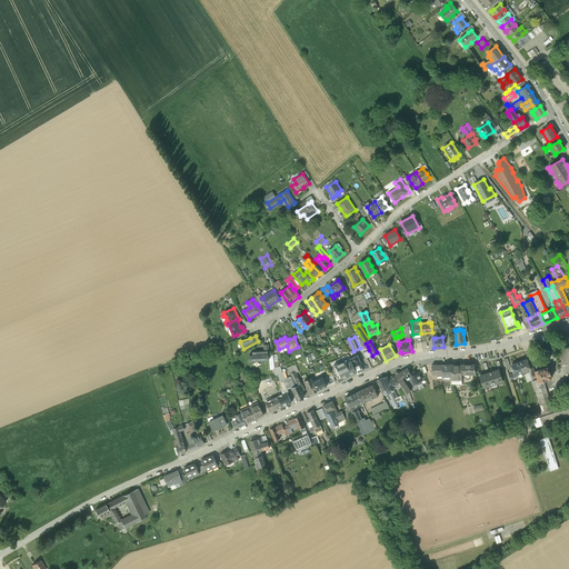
[(568,347),(558,350),(561,361),(559,362),(560,367),(562,366),(567,377),(568,376),(568,347)]
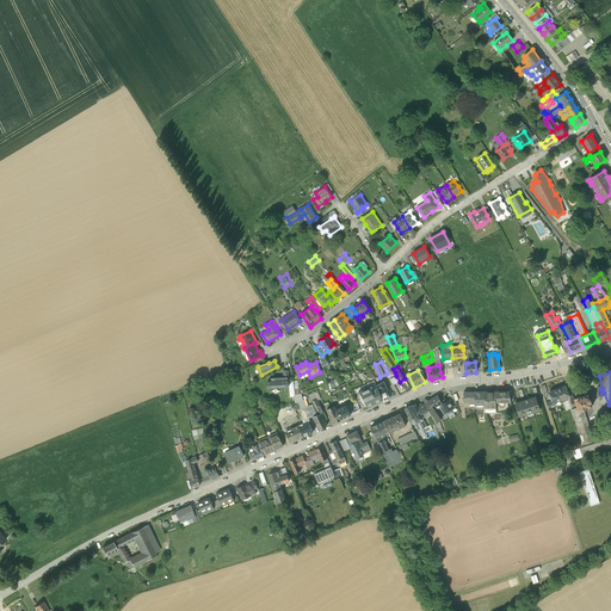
[(284,376),(271,377),(272,381),(267,381),(269,388),(289,387),(288,380),(288,376),(284,376)]
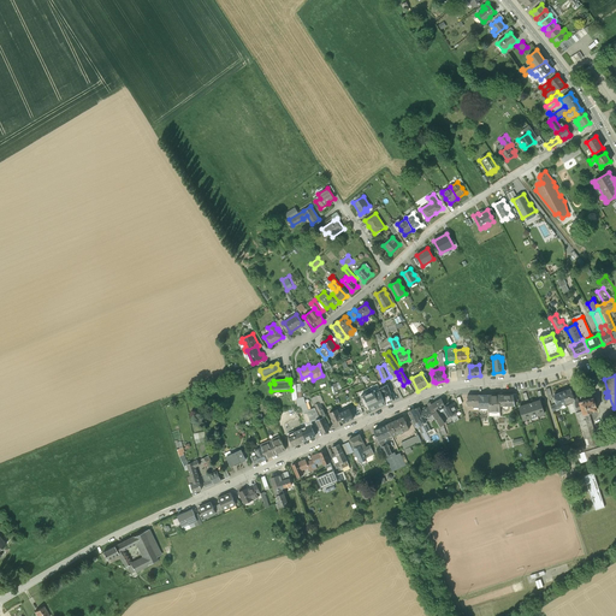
[(339,381),(333,384),(336,391),(343,388),(339,381)]
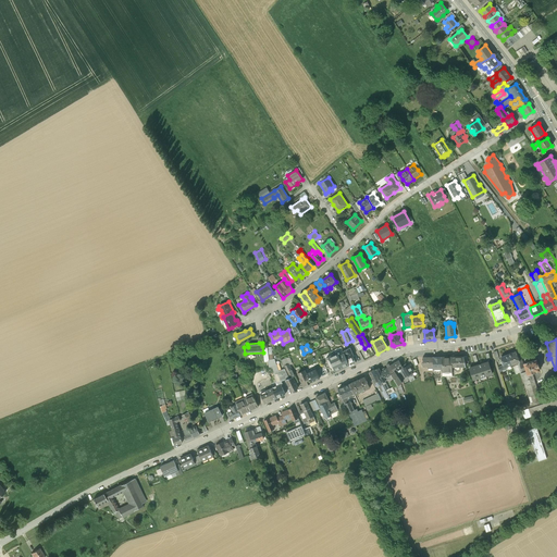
[(506,355),(516,351),(514,345),(504,348),(506,355)]
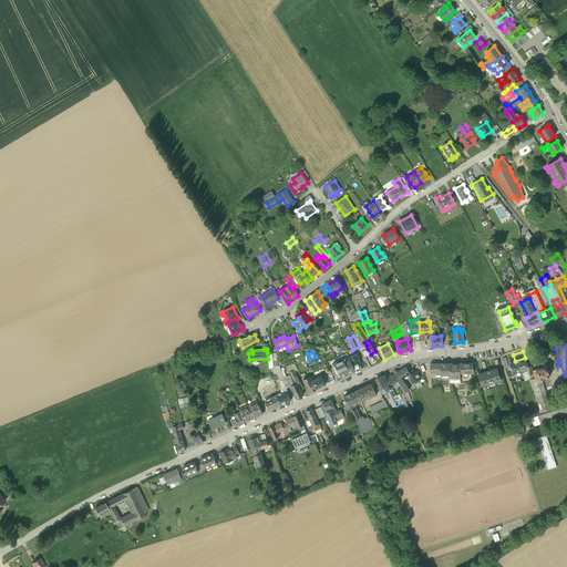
[(357,354),(350,358),(353,366),(359,363),(360,362),(357,354)]
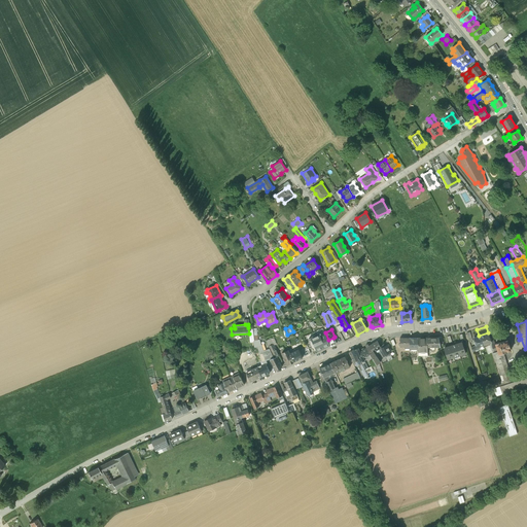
[(320,332),(308,339),(314,352),(336,342),(334,338),(328,340),(325,332),(321,334),(320,332)]
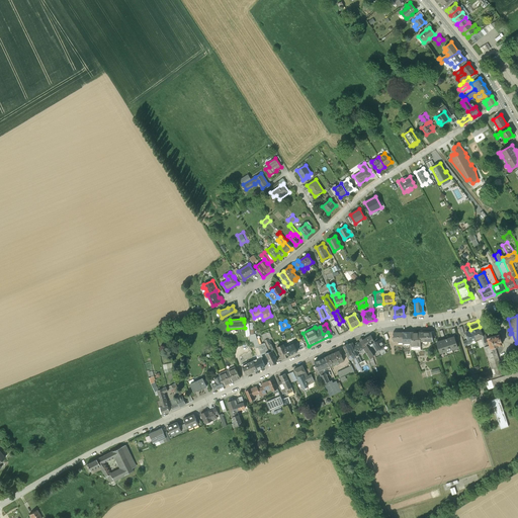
[(480,327),(472,330),(476,339),(483,337),(483,334),(480,327)]
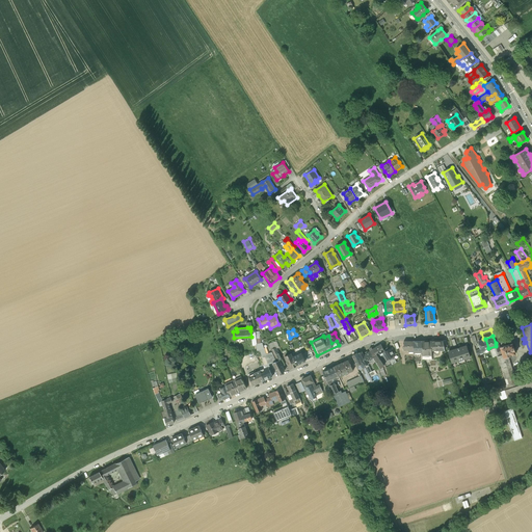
[(485,339),(478,341),(481,348),(482,351),(483,350),(488,348),(485,339)]
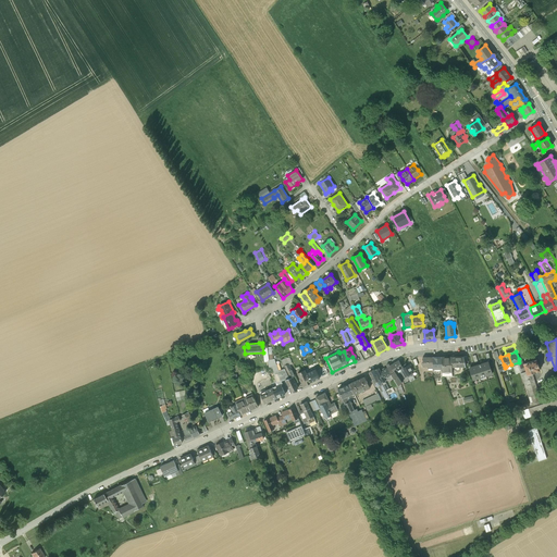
[(433,357),(422,358),(423,367),(428,367),(428,369),(433,369),(433,357)]
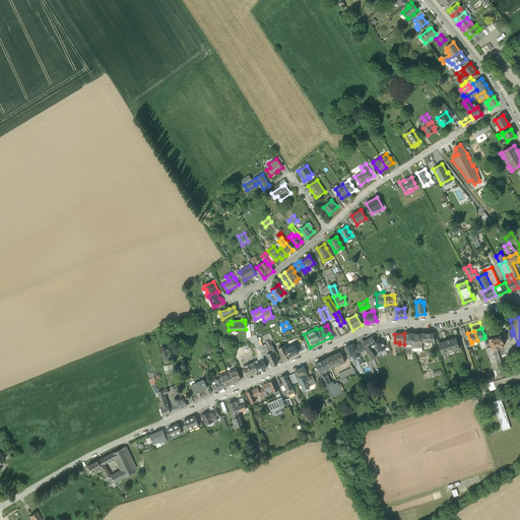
[(412,347),(412,333),(404,333),(404,344),(404,347),(412,347)]
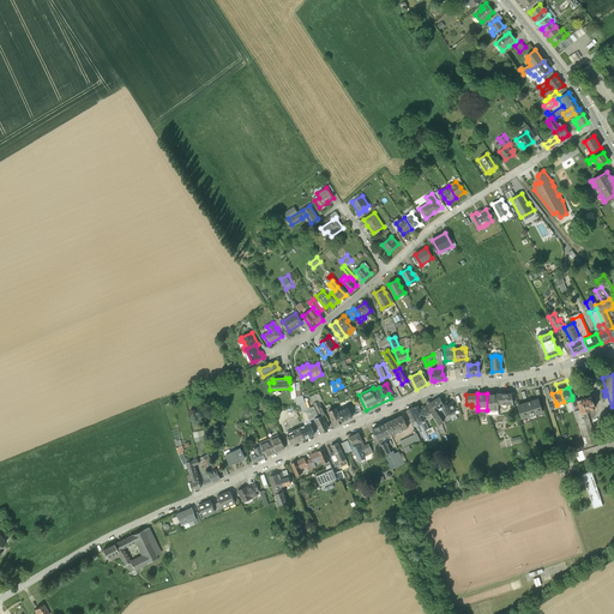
[(498,393),(487,393),(487,410),(498,410),(498,404),(498,393)]
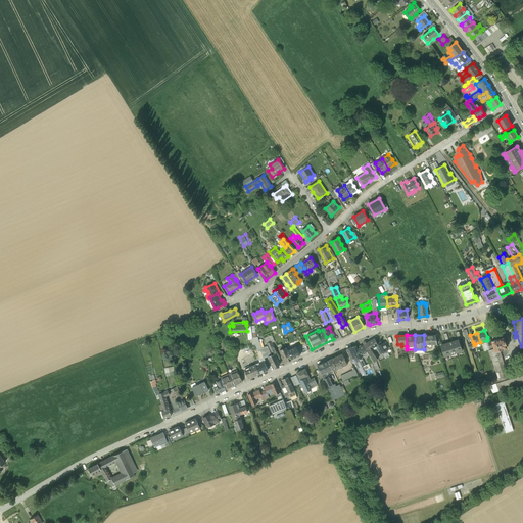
[(435,335),(424,335),(424,344),(437,344),(435,335)]
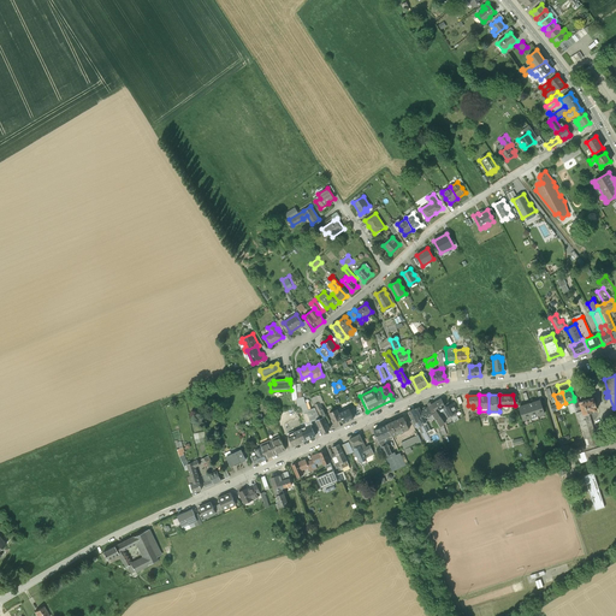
[(593,397),(585,401),(585,400),(579,402),(582,410),(579,412),(576,413),(587,445),(576,449),(580,463),(581,462),(591,458),(592,460),(603,455),(615,450),(615,437),(598,444),(588,412),(597,409),(593,397)]
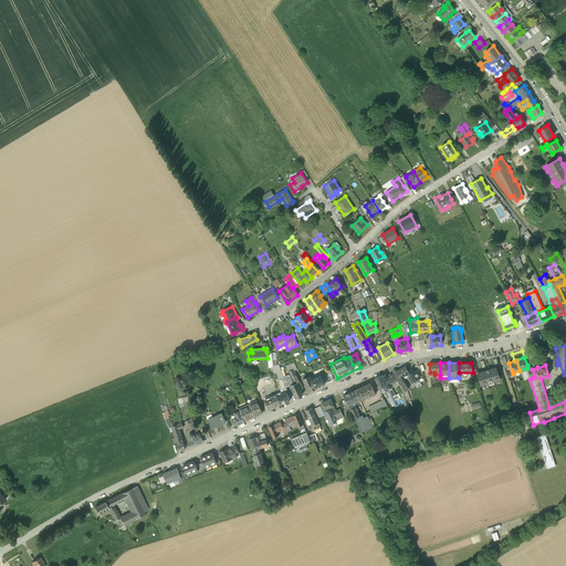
[(409,374),(405,366),(396,373),(399,376),(402,375),(404,377),(407,375),(411,385),(415,384),(413,381),(409,375),(409,374)]
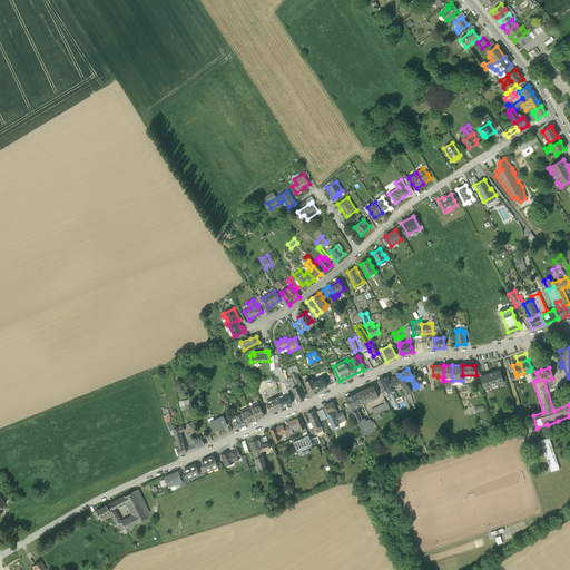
[(500,371),(497,372),(493,372),(497,384),(503,383),(500,371)]
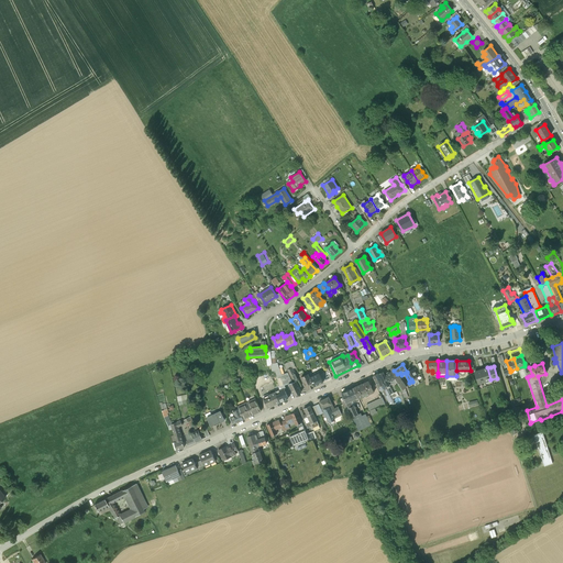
[(298,381),(293,367),(287,370),(287,372),(288,373),(289,374),(293,382),(293,383),(296,382),(298,381)]
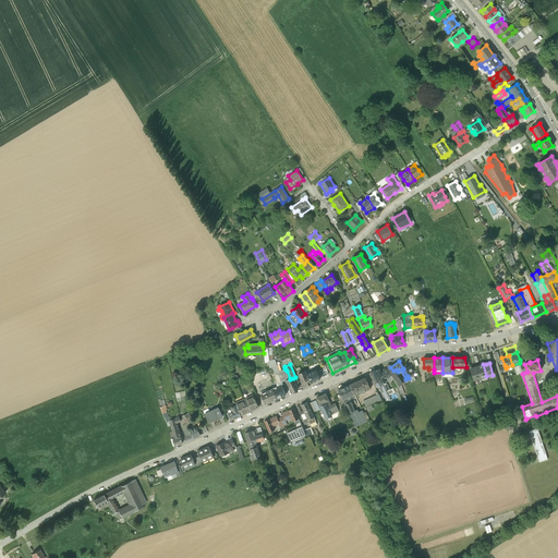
[(483,364),(480,365),(480,366),(476,367),(481,378),(486,376),(483,364)]
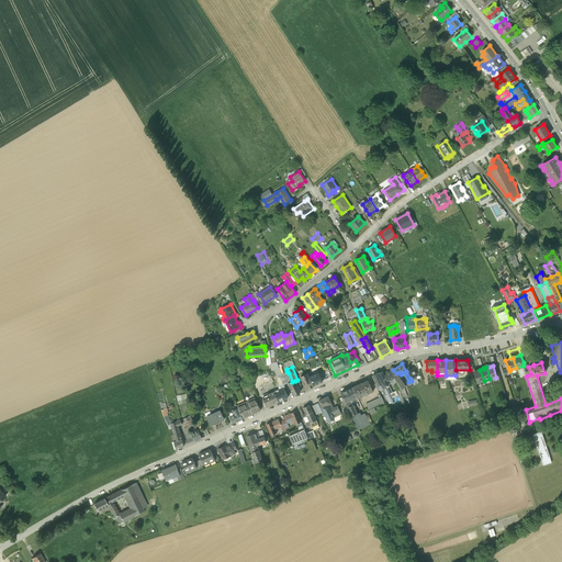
[(406,371),(406,372),(411,379),(415,377),(413,371),(414,370),(413,368),(406,371)]
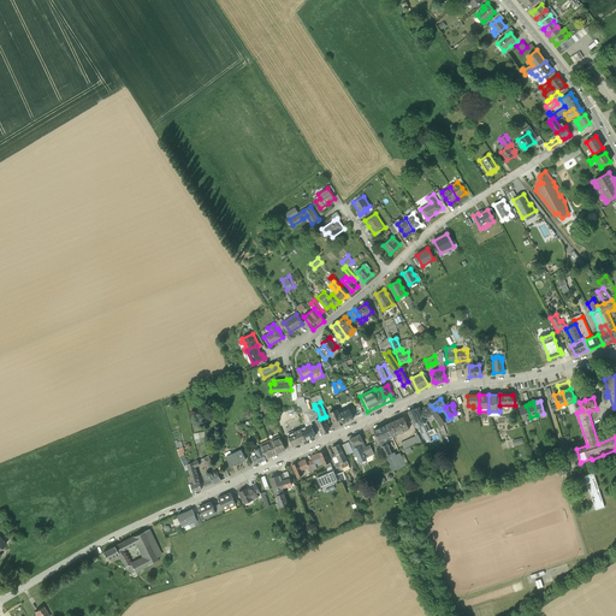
[(526,406),(522,407),(522,406),(519,407),(523,420),(531,418),(526,406)]
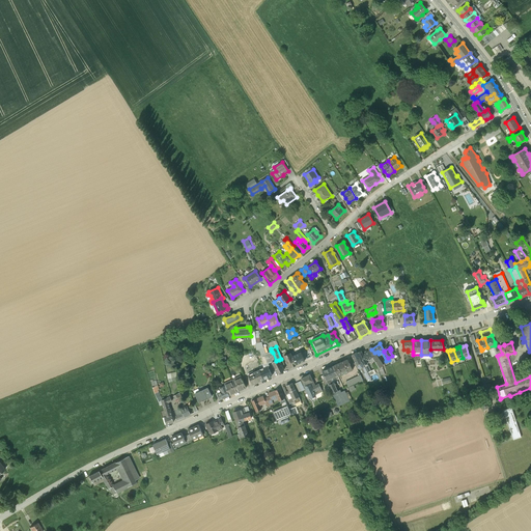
[(363,355),(361,351),(358,353),(362,362),(364,365),(364,366),(366,370),(370,369),(367,363),(370,362),(371,362),(374,361),(372,357),(369,359),(365,354),(363,355)]
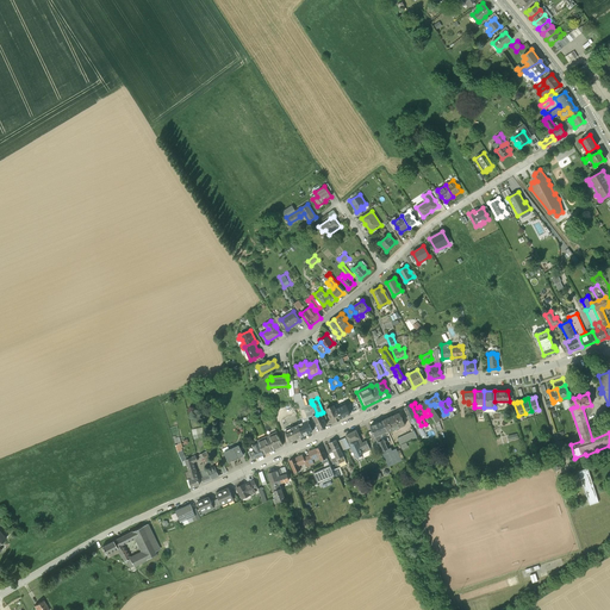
[(423,404),(421,403),(418,405),(419,406),(424,412),(428,410),(423,404)]
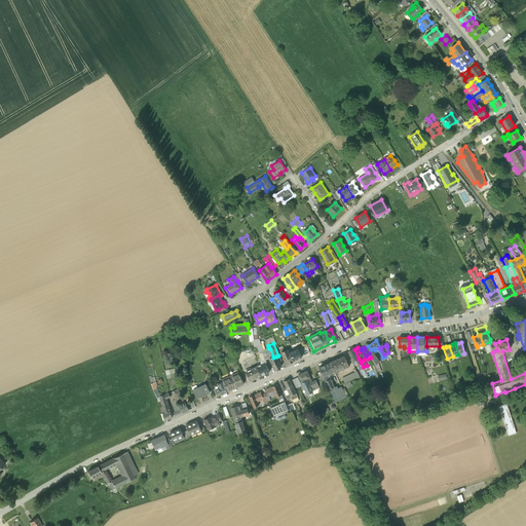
[(269,348),(259,351),(260,361),(266,360),(270,359),(270,358),(273,357),(270,349),(269,348)]
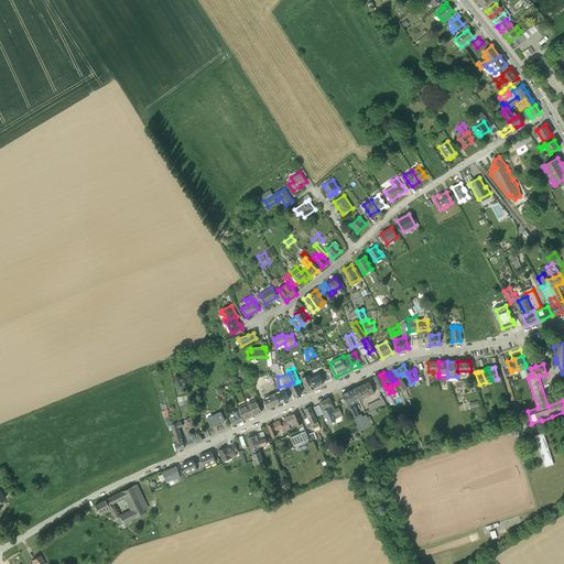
[(320,373),(311,378),(315,387),(324,382),(322,377),(320,373)]
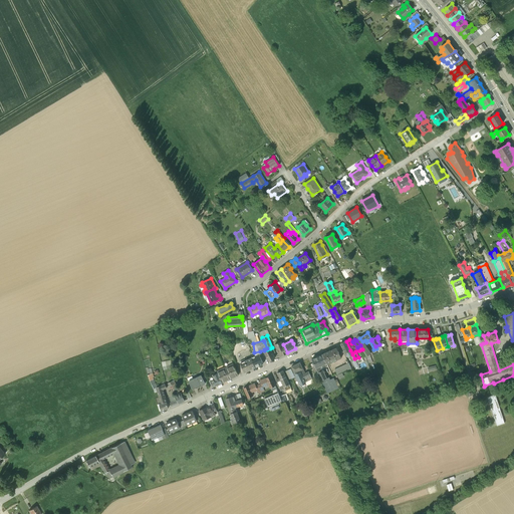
[(301,340),(293,343),(295,348),(303,345),(301,340)]
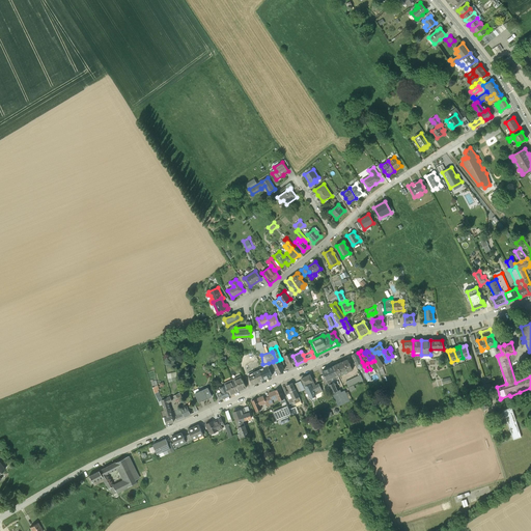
[(255,353),(242,359),(245,365),(257,359),(255,353)]
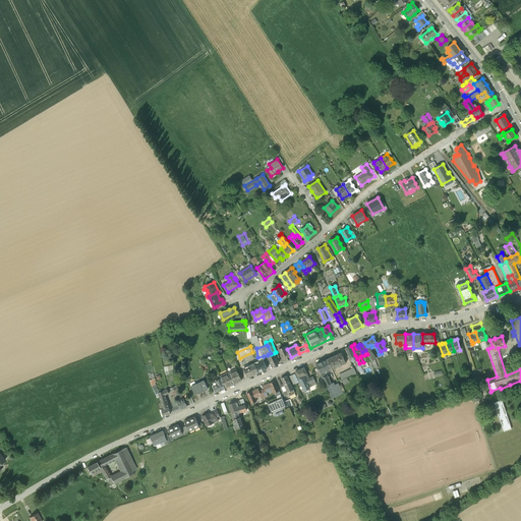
[(287,349),(285,346),(279,349),(284,360),(291,357),(287,349)]
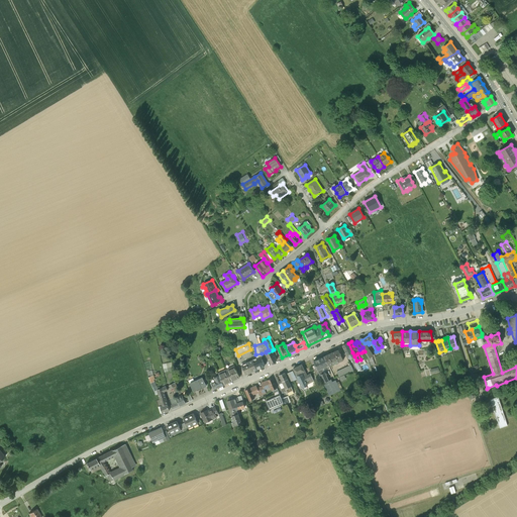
[(351,352),(347,343),(342,345),(346,352),(349,358),(354,356),(354,355),(352,352),(351,352)]
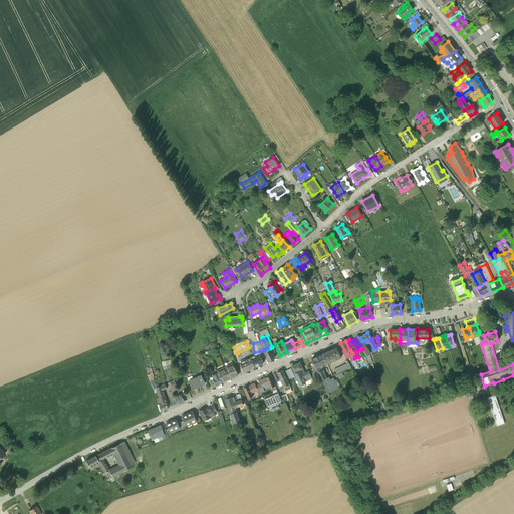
[(370,353),(364,343),(360,345),(362,349),(366,356),(370,353)]
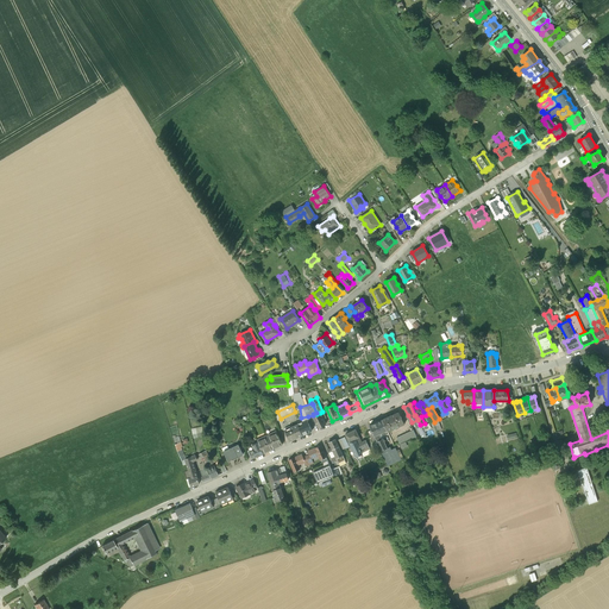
[(399,412),(382,420),(387,431),(388,432),(405,425),(399,412)]
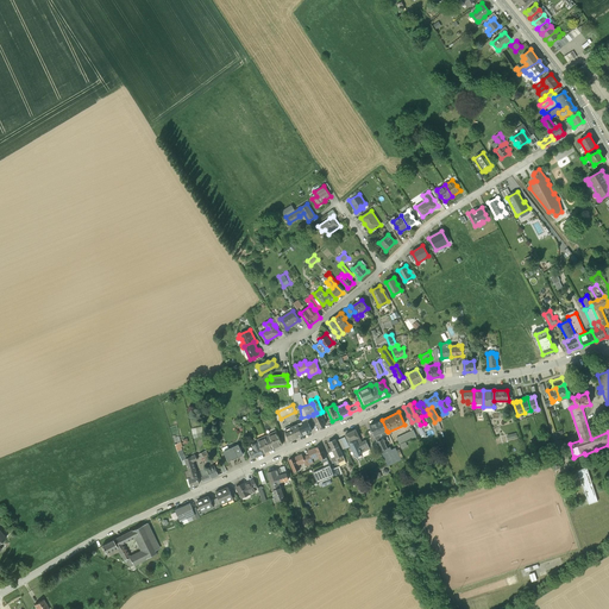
[(320,413),(316,414),(316,413),(313,414),(313,415),(315,419),(314,419),(316,425),(319,428),(326,425),(324,420),(322,418),(320,413)]
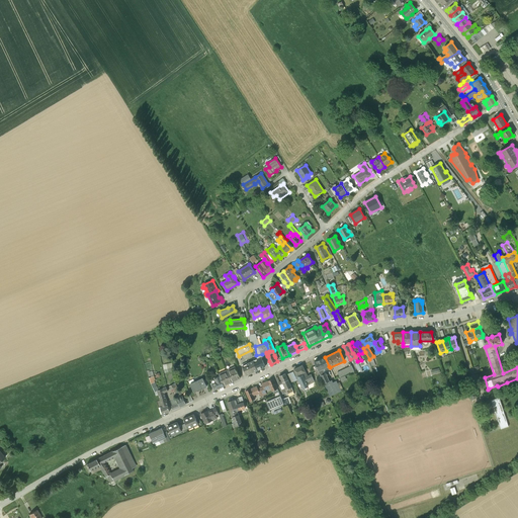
[(262,354),(256,355),(256,356),(258,355),(259,361),(255,362),(257,370),(266,366),(264,360),(262,355),(262,354)]
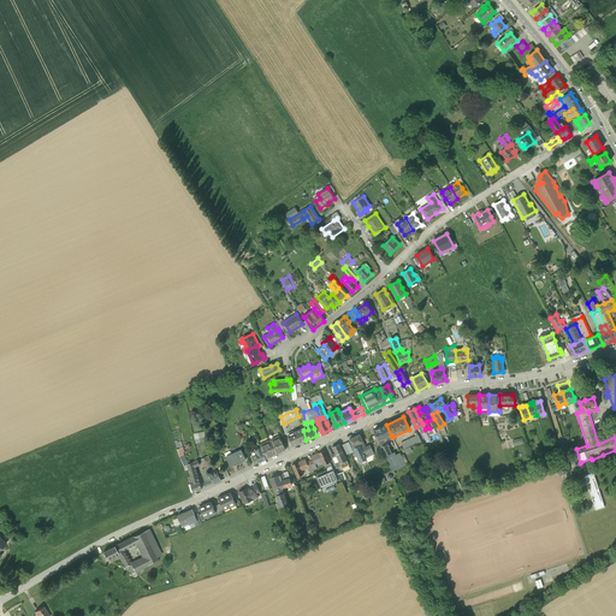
[(386,425),(373,431),(375,436),(381,446),(385,445),(383,439),(391,436),(386,425)]
